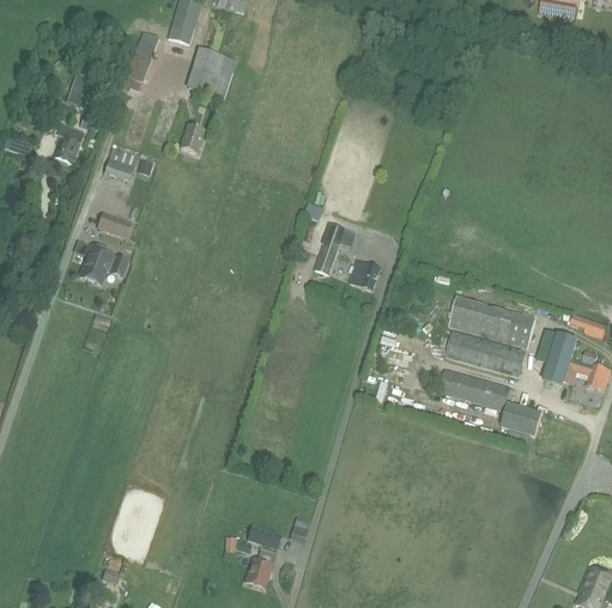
[(176,0),(167,36),(187,42),(199,2),(192,0),(176,0)]
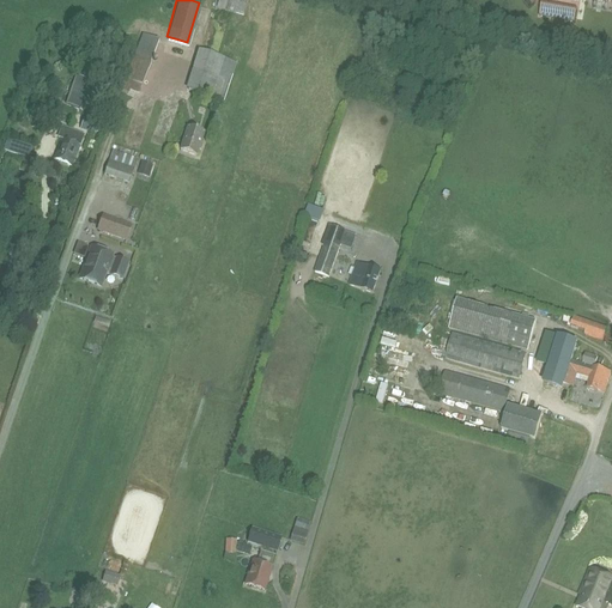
[(216,0),(214,4),(242,12),(246,0),(216,0)]
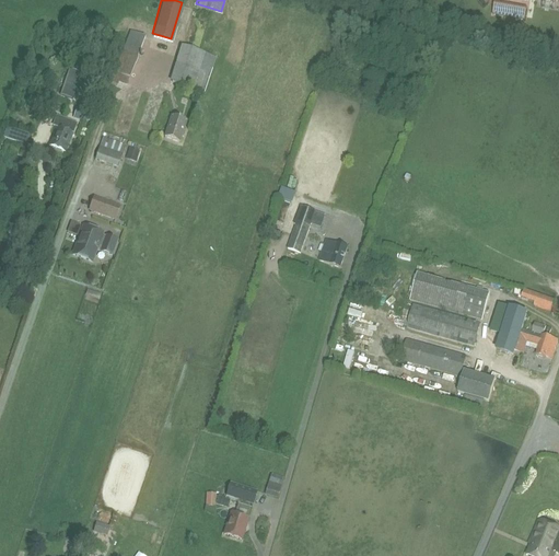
[(492,10),(523,15),(525,3),(507,0),(495,0),(492,10)]
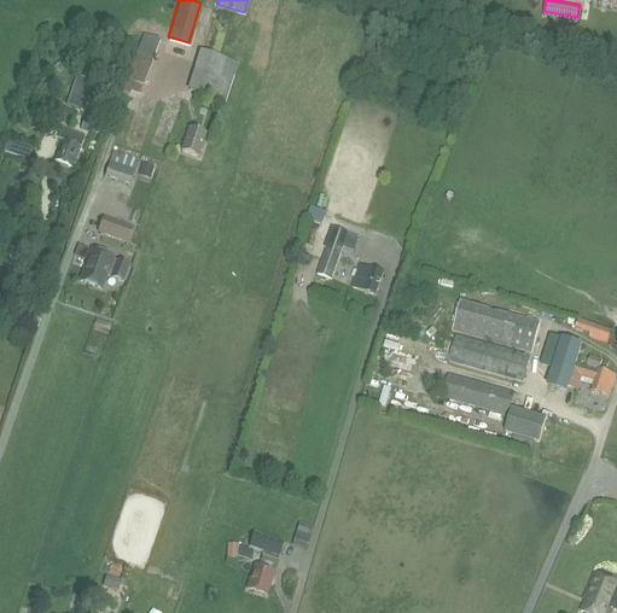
[(138,89),(158,36),(143,30),(124,75),(120,86),(128,89),(129,86),(138,89)]
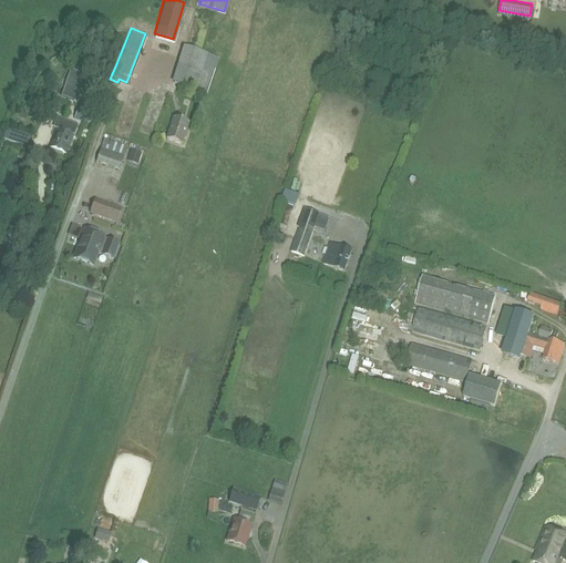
[(182,42),(171,79),(206,90),(217,53),(182,42)]
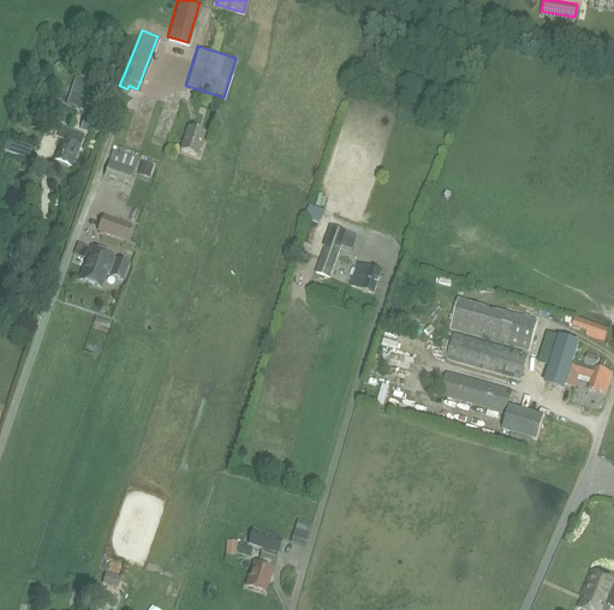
[(76,72),(66,100),(78,103),(88,76),(76,72)]
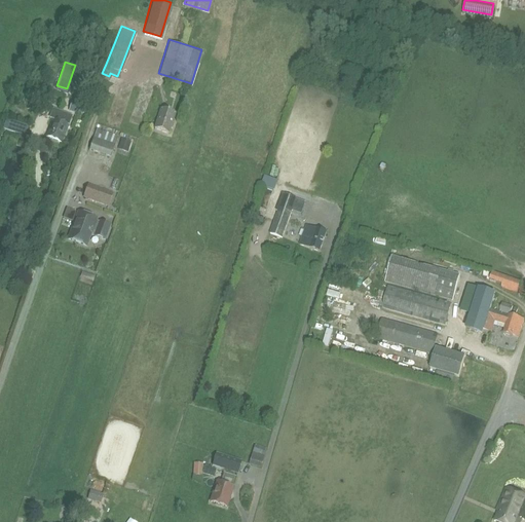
[(25,97),(37,102),(40,94),(28,89),(25,97)]
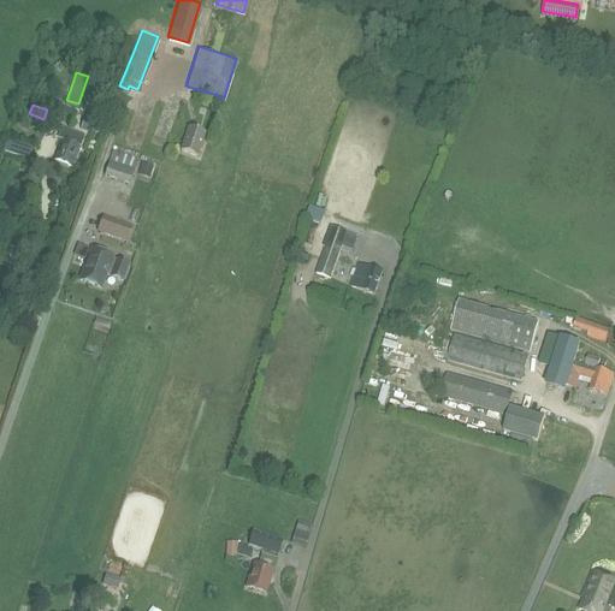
[(82,114),(80,125),(94,129),(96,119),(82,114)]
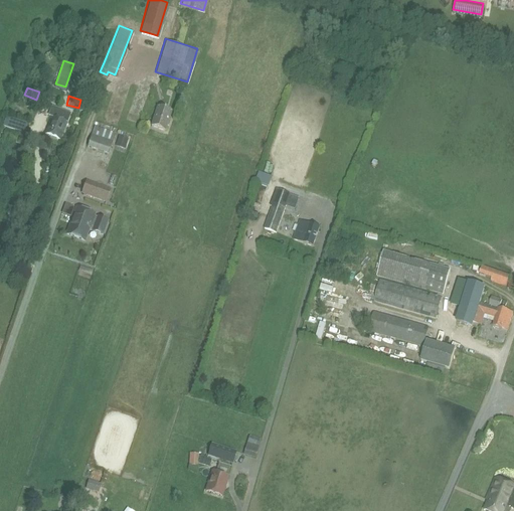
[(170,108),(157,104),(150,123),(164,128),(170,108)]
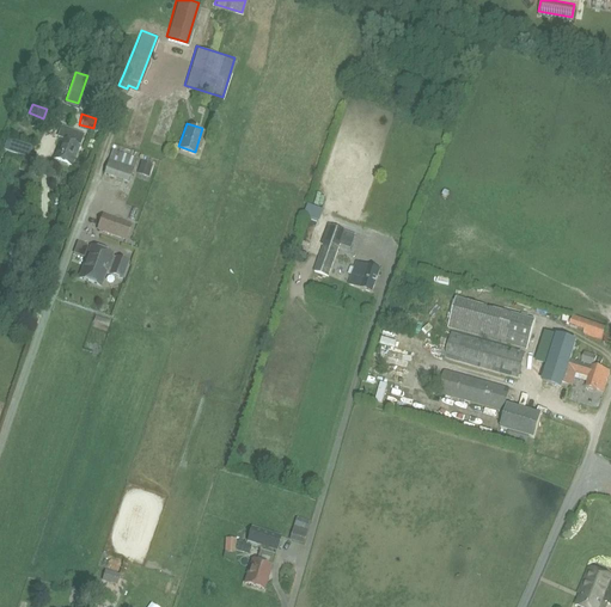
[(61,134),(53,154),(71,161),(78,141),(61,134)]
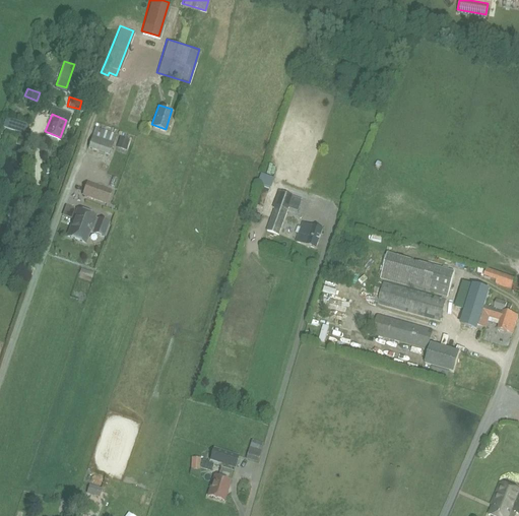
[(16,118),(5,115),(2,124),(13,128),(16,118)]
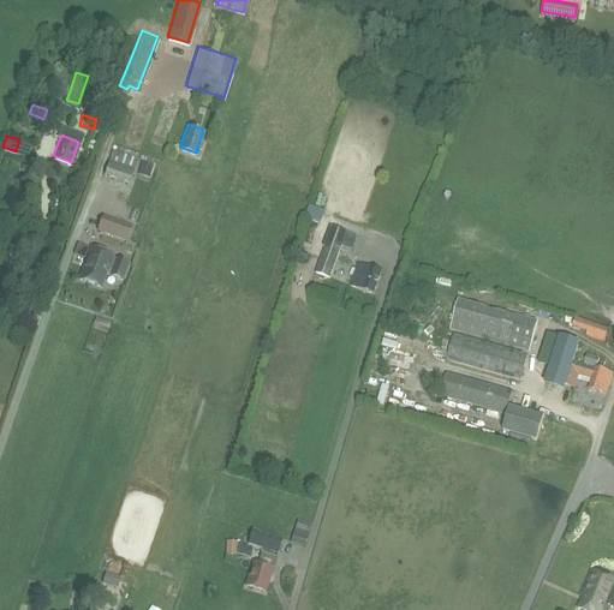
[(102,171),(127,179),(136,155),(112,147),(102,171)]
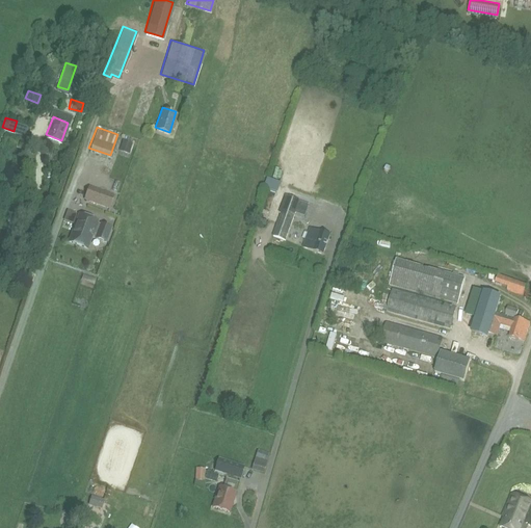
[(128,148),(130,140),(122,137),(118,144),(128,148)]
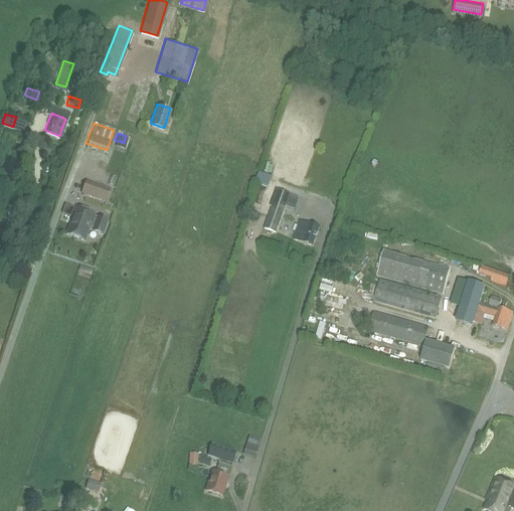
[(260,166),(255,174),(268,180),(272,171),(260,166)]
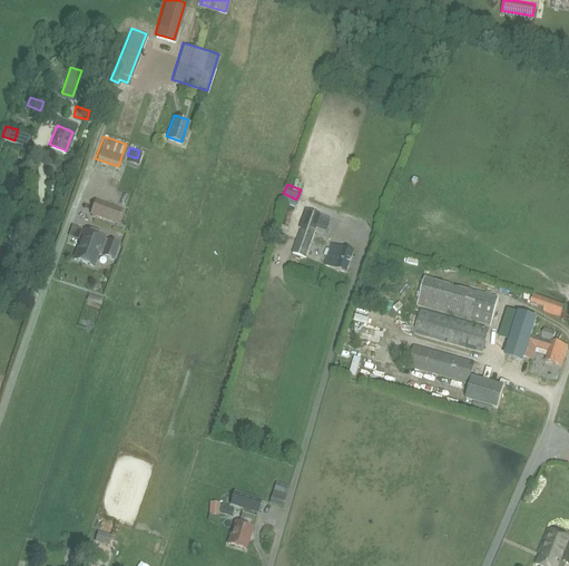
[(88,211),(116,221),(121,206),(94,196),(88,211)]
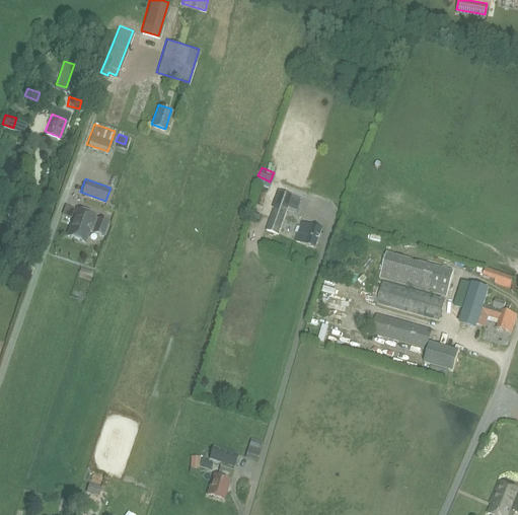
[(277,230),(291,193),(277,188),(271,204),(273,205),(265,226),(277,230)]
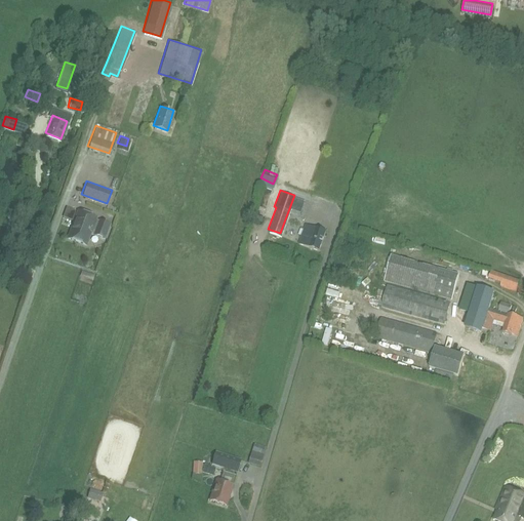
[(103,235),(108,222),(94,216),(94,215),(77,208),(67,235),(85,241),(89,230),(103,235)]
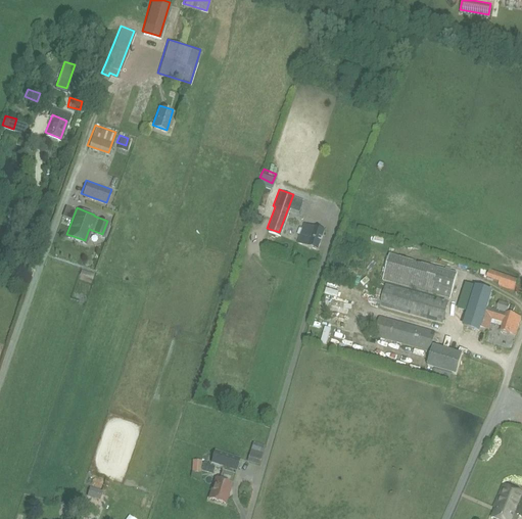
[(315,225),(303,221),(297,239),(307,243),(307,244),(317,247),(323,228),(315,225)]
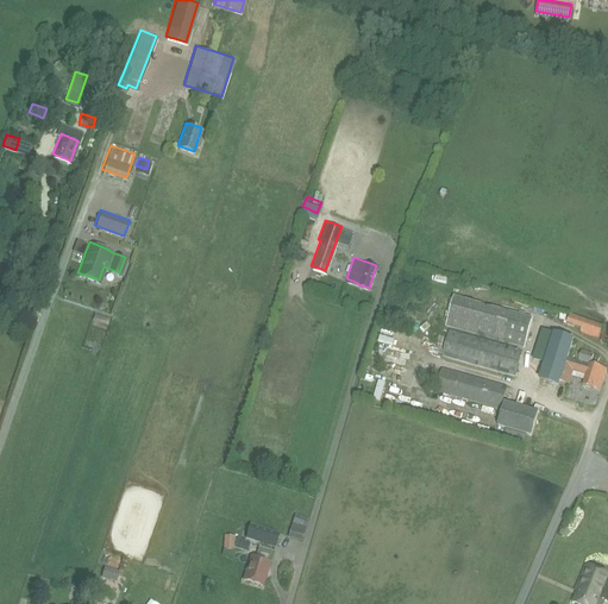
[(444,322),(502,339),(522,345),(531,315),(511,309),(452,293),(444,322)]
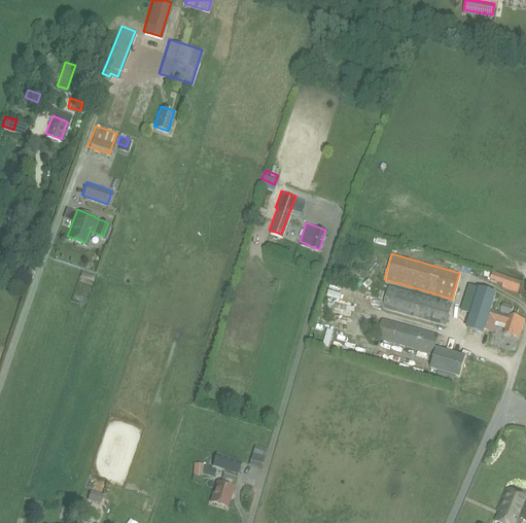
[(94,274),(96,268),(82,264),(80,270),(94,274)]
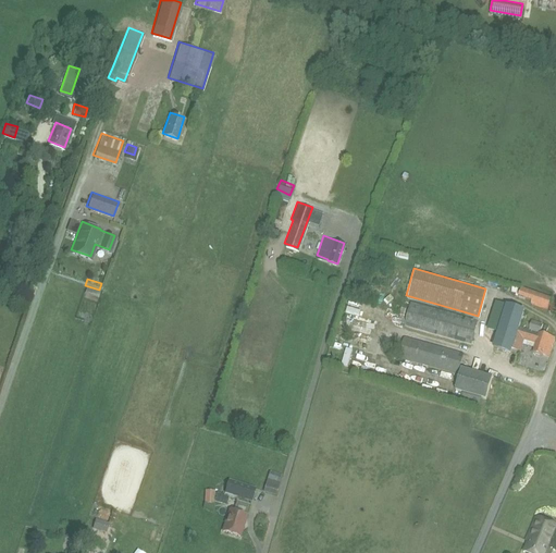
[(551,295),(520,284),(517,293),(530,297),(529,302),(546,307),(551,295)]
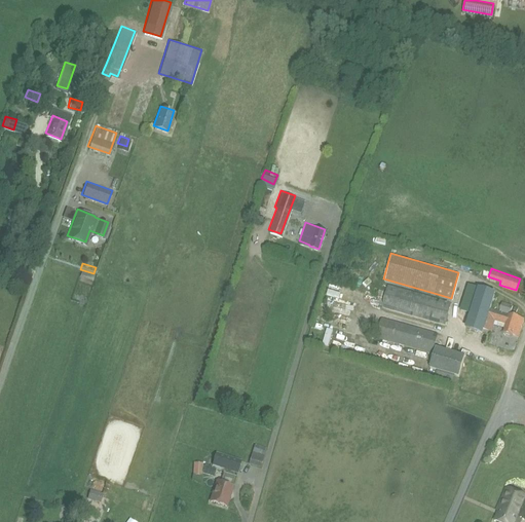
[(444,322),(450,300),(386,282),(380,304),(444,322)]
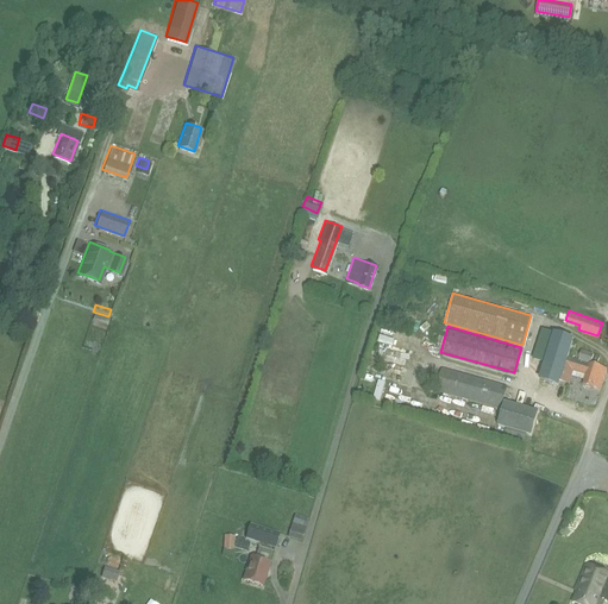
[(539,372),(559,378),(568,381),(572,367),(584,371),(582,382),(599,387),(606,366),(589,360),(591,350),(580,346),(577,357),(568,353),(572,337),(552,331),(539,327),(531,354),(544,358),(539,372)]
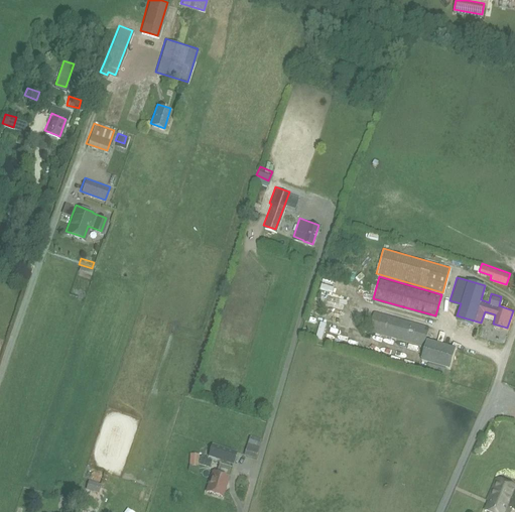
[(331,295),(333,283),(323,281),(319,293),(331,295)]
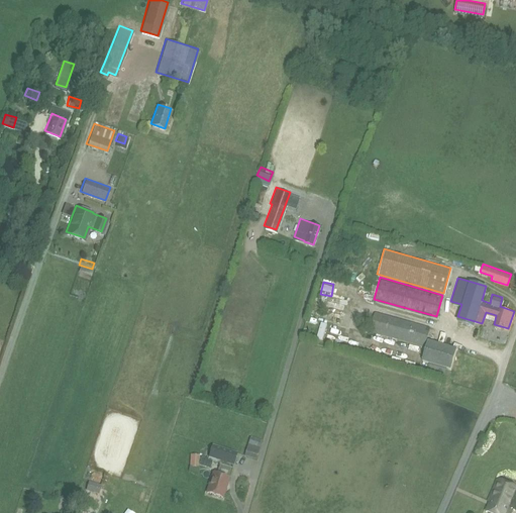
[(369,329),(424,344),(429,325),(374,309),(369,329)]
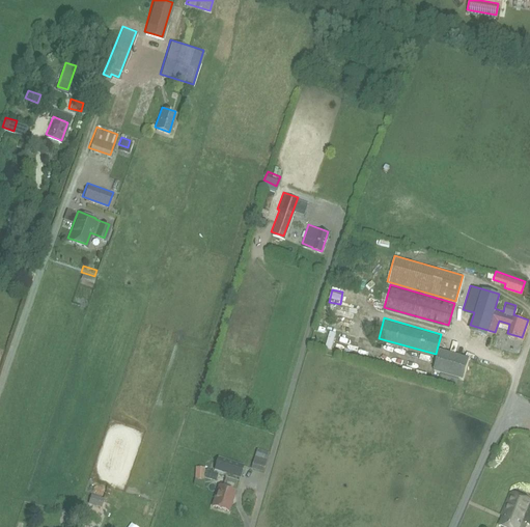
[(468,357),(439,348),(433,369),(440,371),(437,380),(454,385),(457,377),(462,378),(468,357)]
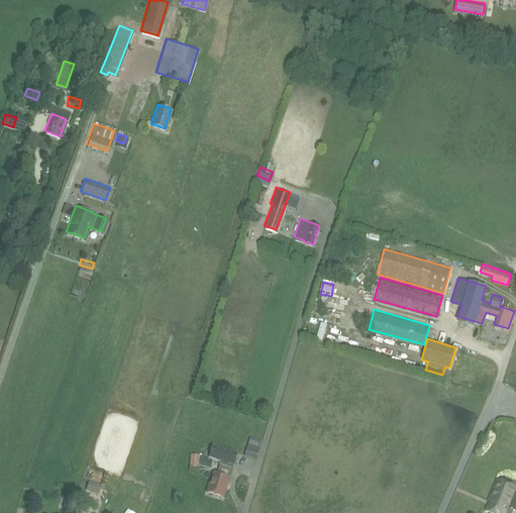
[(261,437),(248,433),(242,451),(254,455),(261,437)]
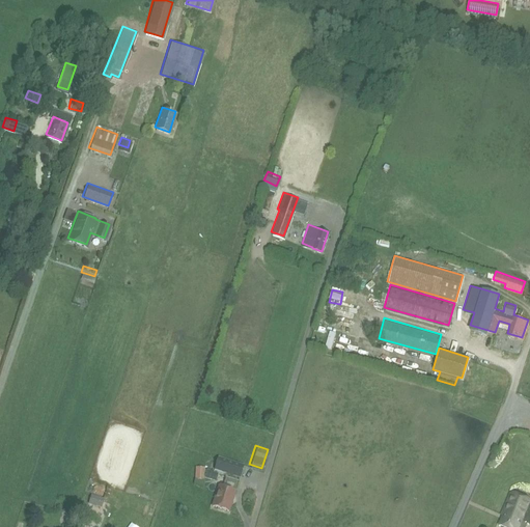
[(217,454),(214,466),(239,474),(242,462),(217,454)]
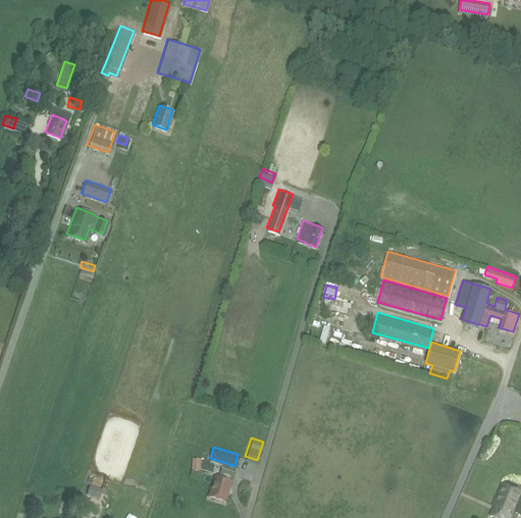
[(191,457),(190,468),(199,469),(200,457),(191,457)]
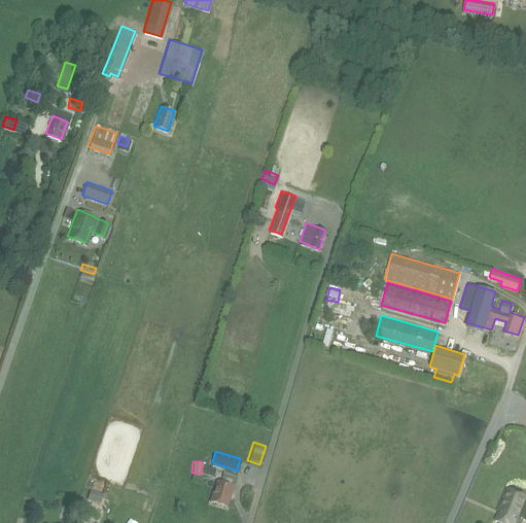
[(209,499),(225,504),(232,484),(216,479),(209,499)]
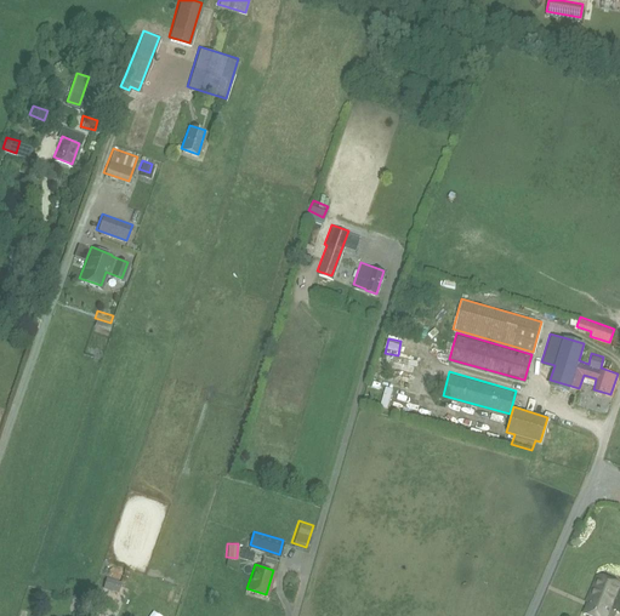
[(613,606),(619,588),(619,581),(596,571),(585,597),(587,598),(582,610),(596,615),(612,615),(615,608),(613,606)]
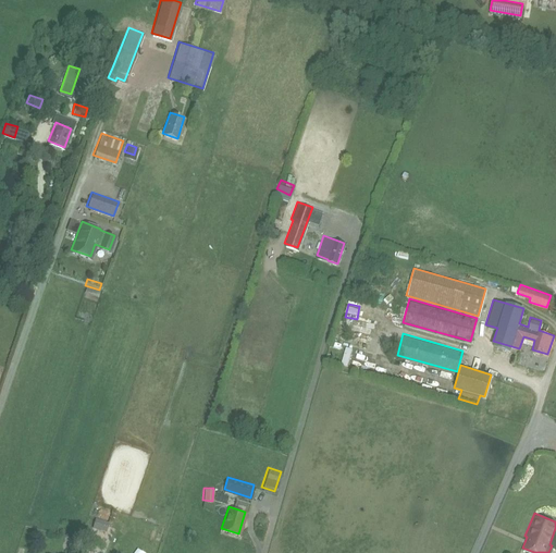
[(71,539),(77,532),(71,526),(64,532),(71,539)]
